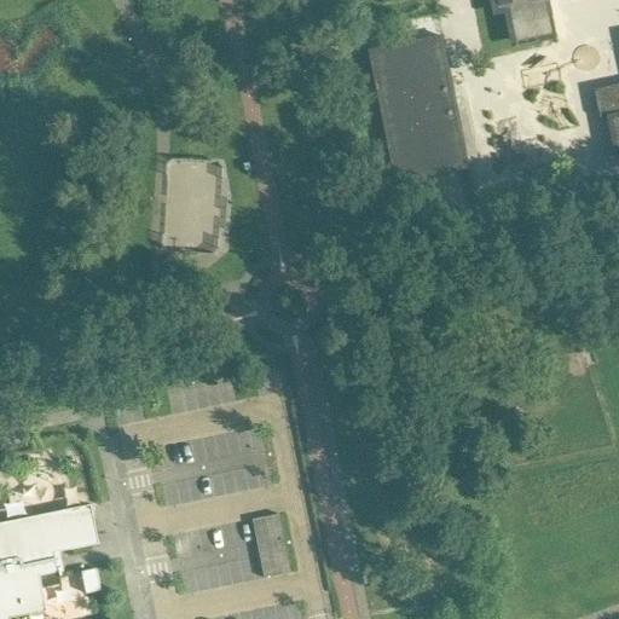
[(618,0),(495,0),(498,11),(509,9),(516,44),(555,35),(556,40),(557,40),(549,0),(550,0),(618,0),(618,85),(595,90),(600,119),(607,117),(618,172),(618,171),(618,169),(615,151),(618,150),(618,0)]
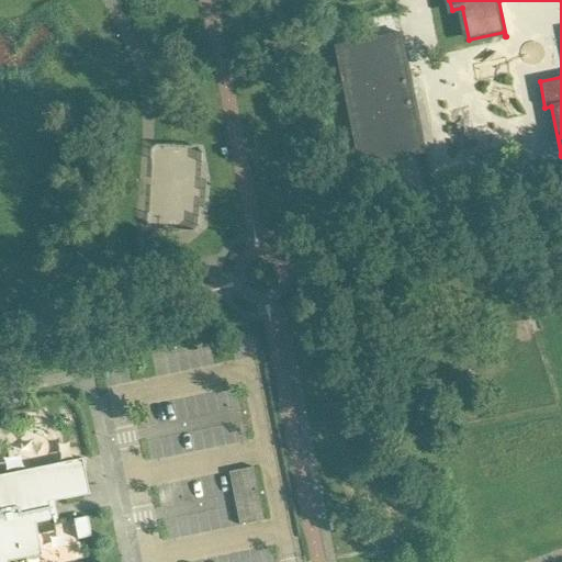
[(336,47),(360,167),(426,153),(402,33),(336,47)]
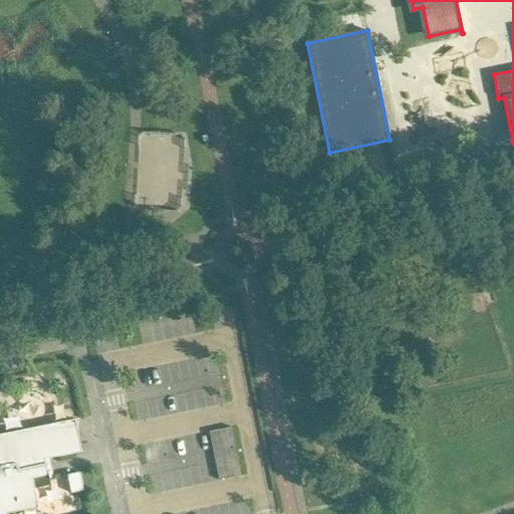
[(513,148),(498,152),(500,166),(513,163),(513,148)]
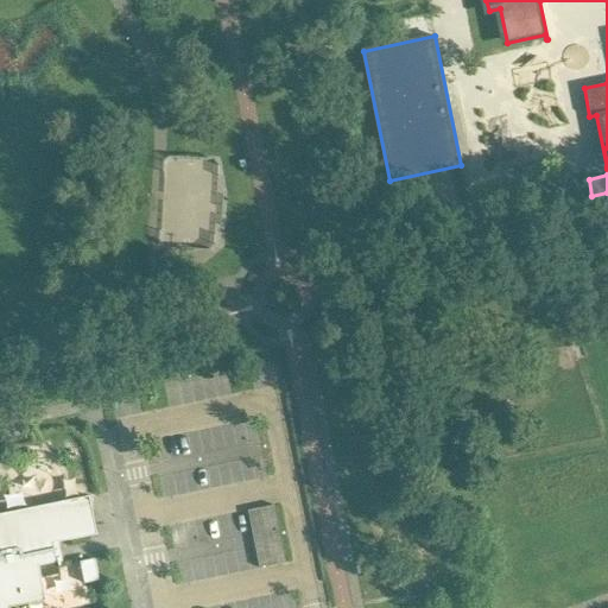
[(0,607),(10,607),(46,601),(39,564),(56,562),(52,544),(97,534),(90,496),(89,496),(0,514),(0,607)]
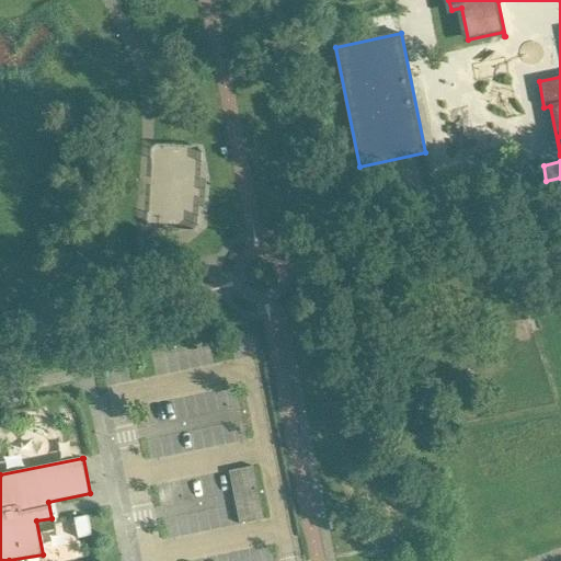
[(264,519),(264,516),(253,466),(229,471),(240,524),(264,519)]
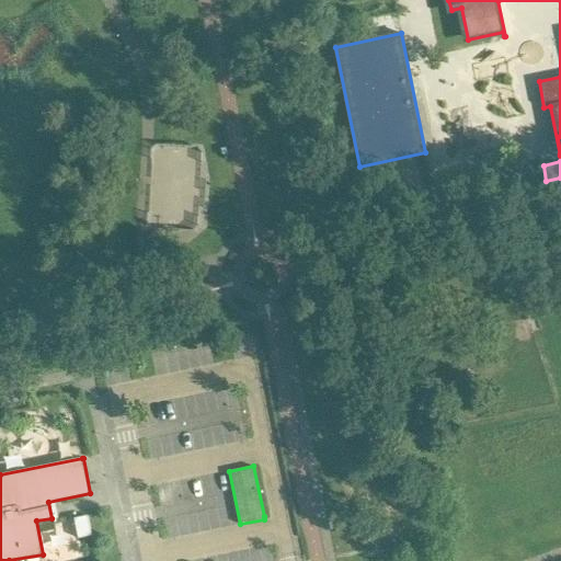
[(79,538),(92,536),(88,516),(75,518),(79,538)]
